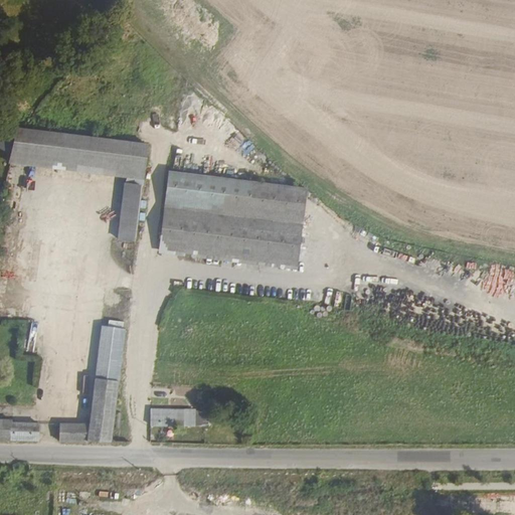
[(145,180),(150,144),(16,129),(15,137),(0,129),(0,148),(11,154),(9,164),(128,177),(145,180)]
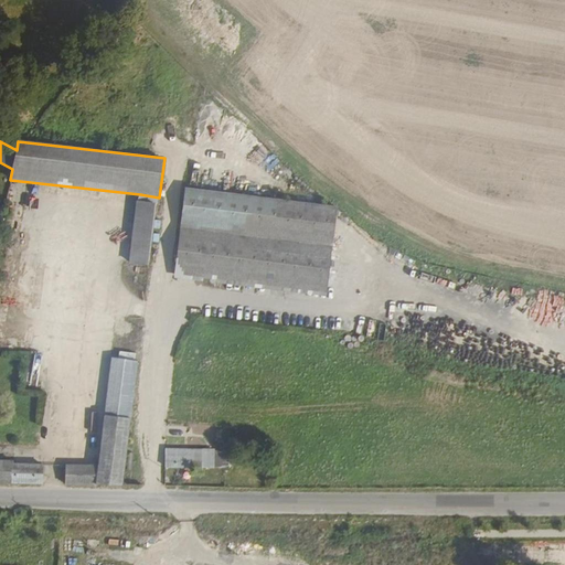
[(336,204),(185,189),(178,265),(327,280),(336,204)]
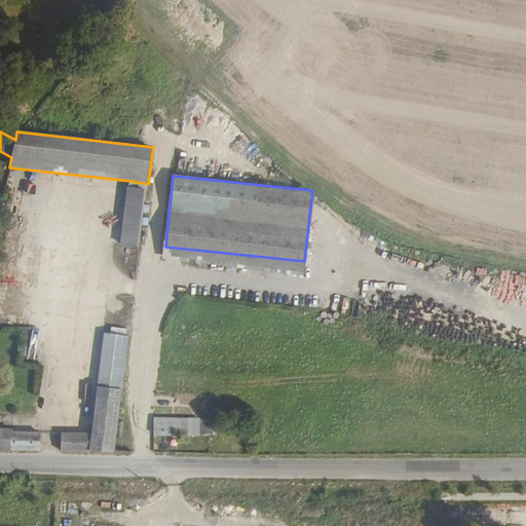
[(146,189),(127,187),(121,243),(139,246),(146,189)]
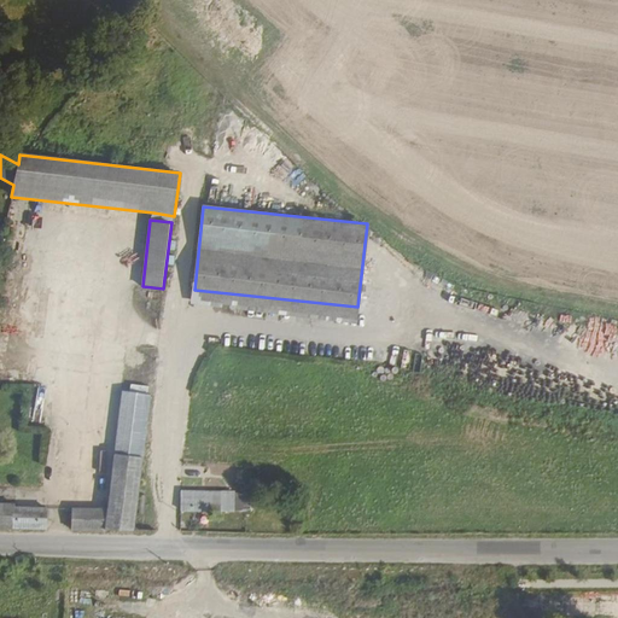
[(357,307),(194,290),(193,301),(356,318),(357,307)]
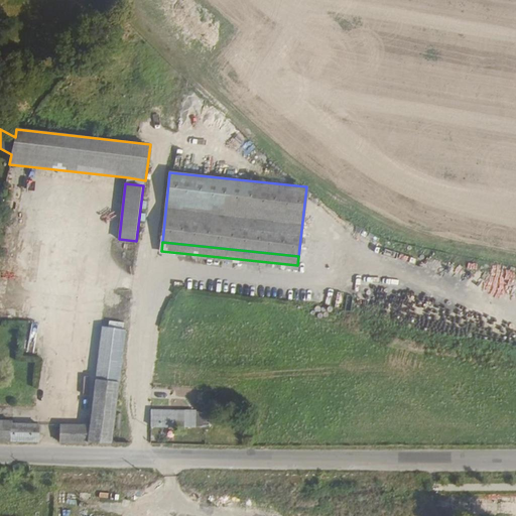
[(123,329),(102,326),(91,424),(61,424),(60,441),(112,441),(123,329)]
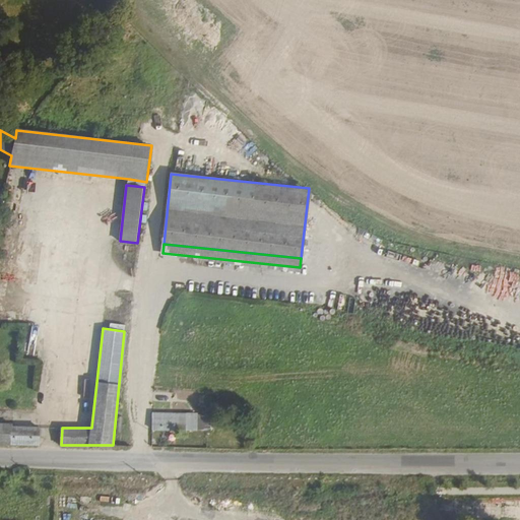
[(187,413),(152,412),(151,429),(187,430),(187,413)]
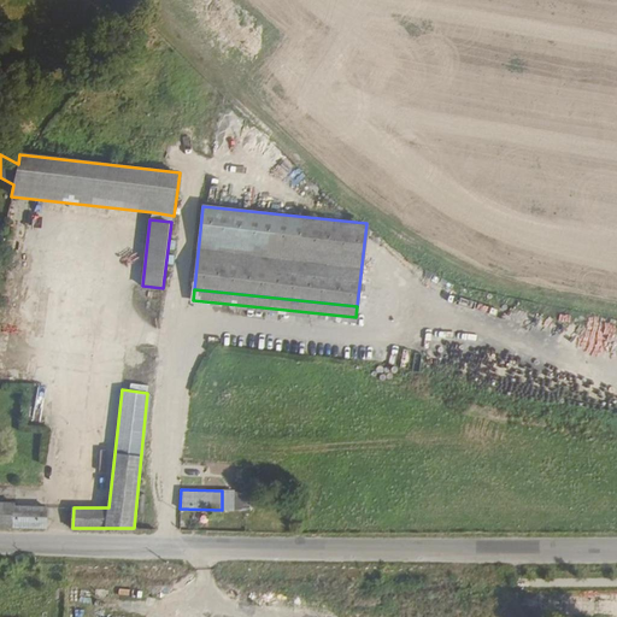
[(16,501),(0,500),(0,527),(48,528),(50,506),(17,505),(16,501)]
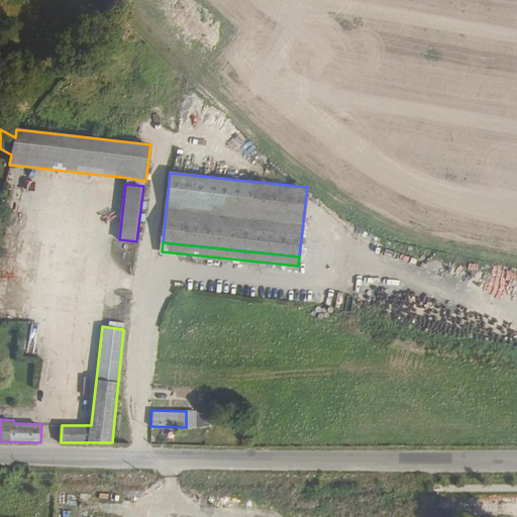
All buildings are outlined.
